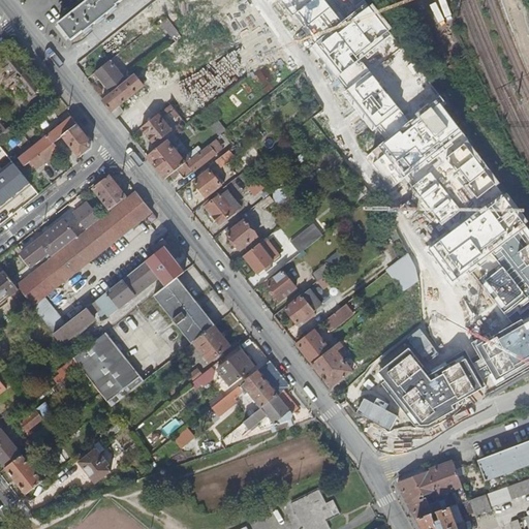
[(123,0),(88,0),(58,25),(71,41),(84,32),(84,33),(117,6),(116,5),(123,0)]
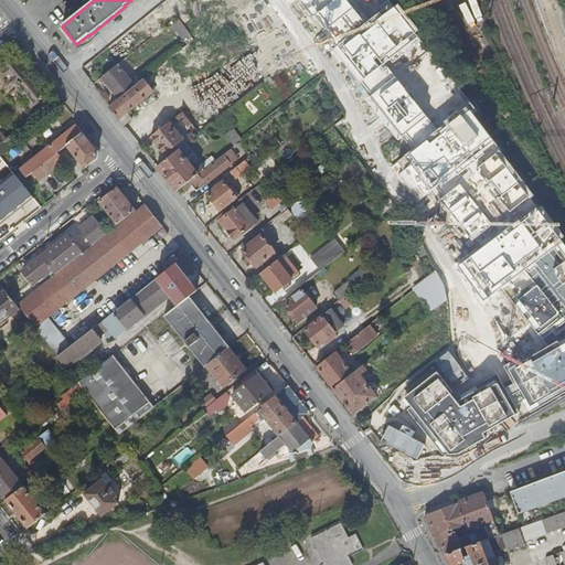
[(387,0),(300,0),(302,2),(300,3),(312,19),(315,18),(326,31),(323,32),(324,34),(323,35),(336,49),(329,54),(356,87),(359,85),(412,151),(388,170),(416,203),(432,191),(479,251),(457,267),(462,274),(483,302),(501,288),(547,347),(524,360),(521,355),(503,366),(504,369),(457,398),(437,373),(404,400),(411,407),(406,411),(443,454),(466,450),(521,419),(564,393),(564,237),(553,222),(467,107),(469,104),(387,0)]
